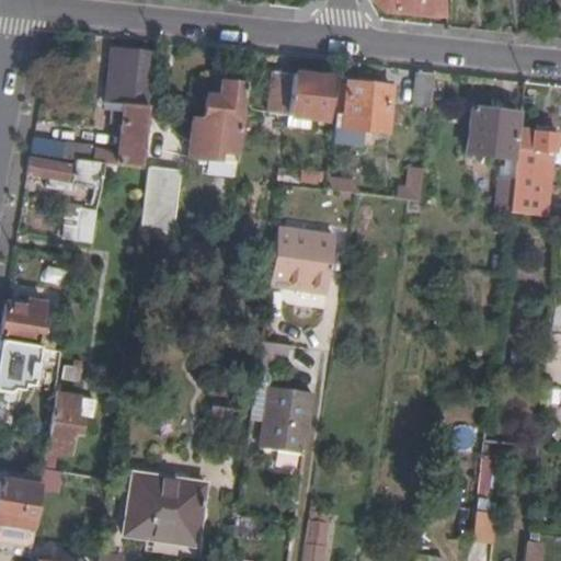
[(427,1),(432,0),(370,0),(382,11),(431,13),(427,1)]
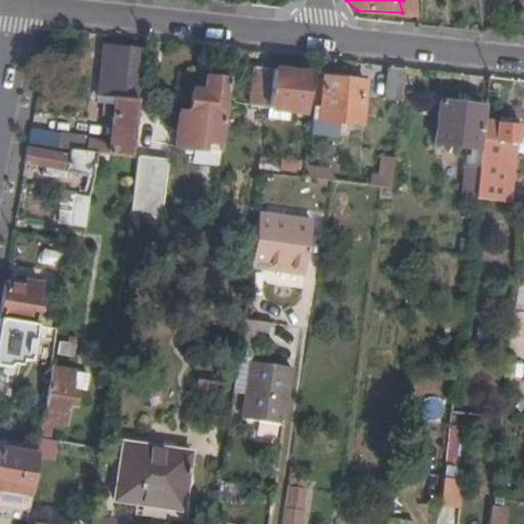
[(131,157),(144,50),(103,45),(96,103),(104,104),(103,116),(113,117),(110,142),(88,140),(88,137),(61,134),(30,130),(27,143),(61,148),(71,149),(95,153),(131,157)]
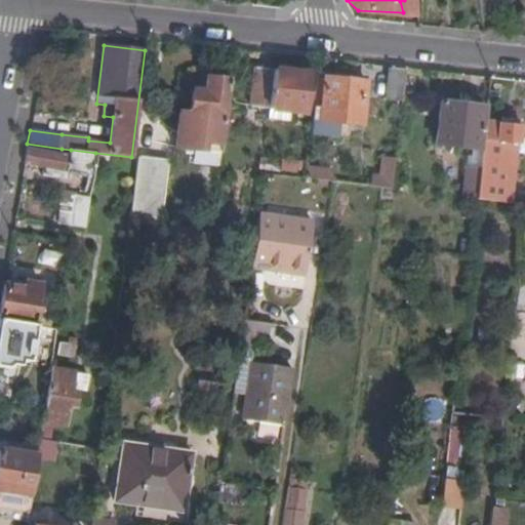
[(406,69),(391,67),(387,101),(402,102),(406,69)]
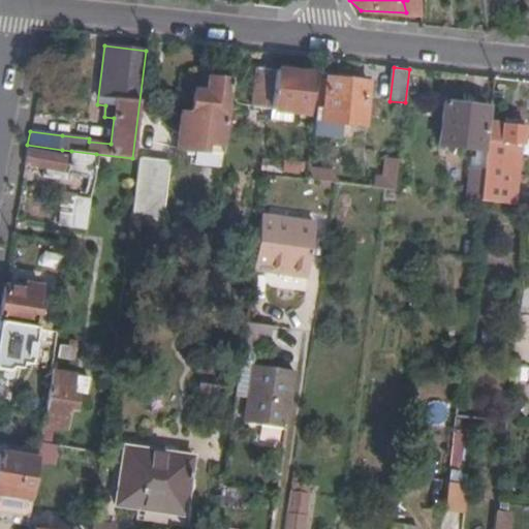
[(309,115),(313,74),(256,68),(252,107),(309,115)]
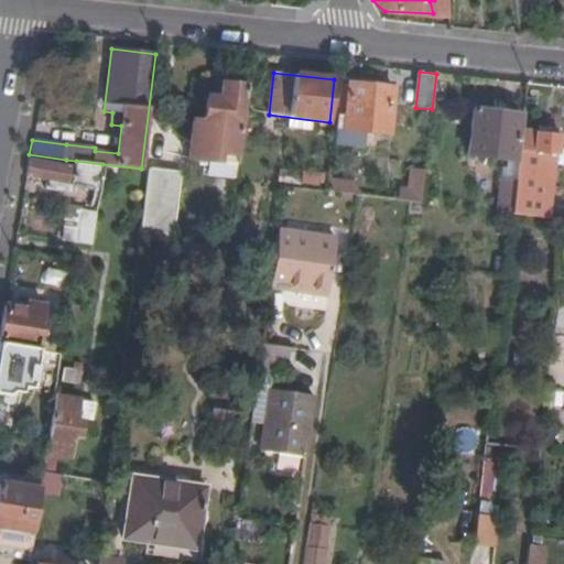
[(344,125),(350,83),(340,82),(336,122),(344,125)]
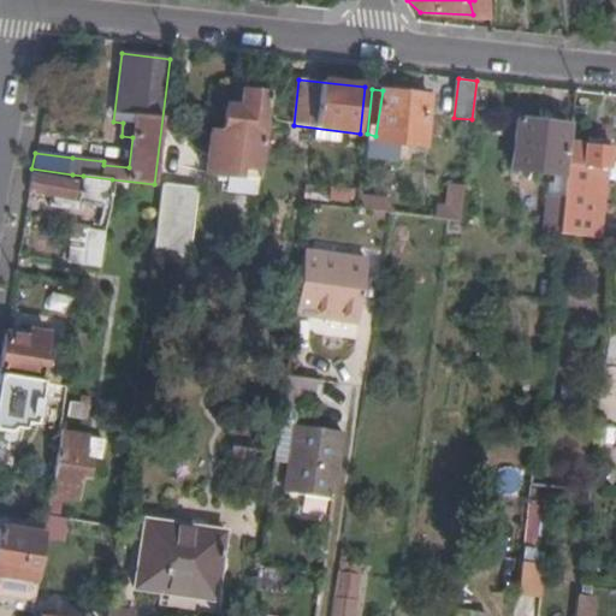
[(367,134),(365,153),(396,157),(398,143),(424,147),(430,96),(383,90),(375,136),(367,134)]
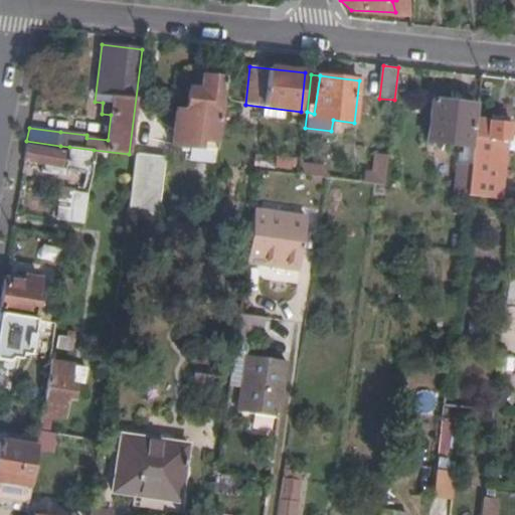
[(187,112),(221,116),(225,79),(202,76),(201,90),(188,89),(187,112)]
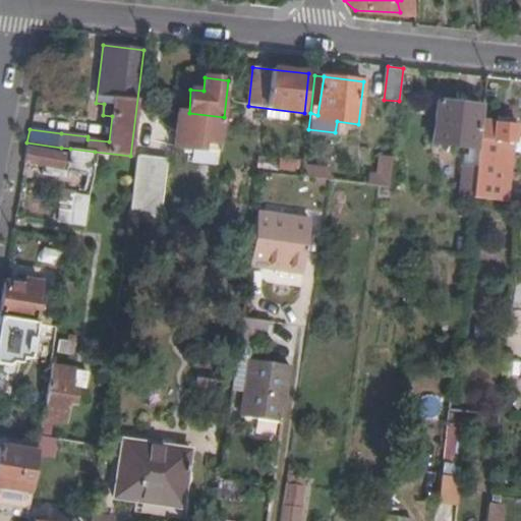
[(476,149),(481,106),(439,102),(432,143),(476,149)]
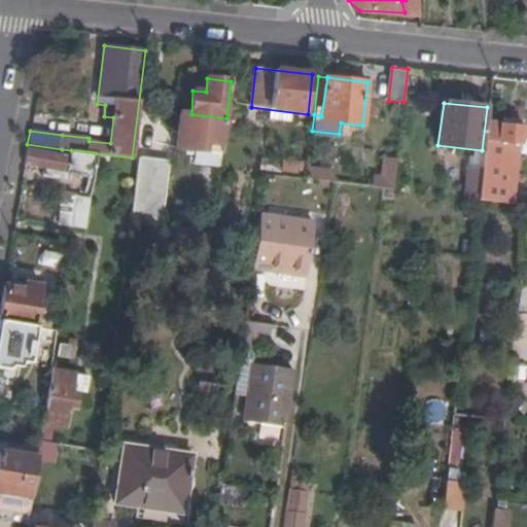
[(481,199),(481,202),(513,206),(519,145),(522,145),(524,127),(489,124),(485,162),(481,199)]
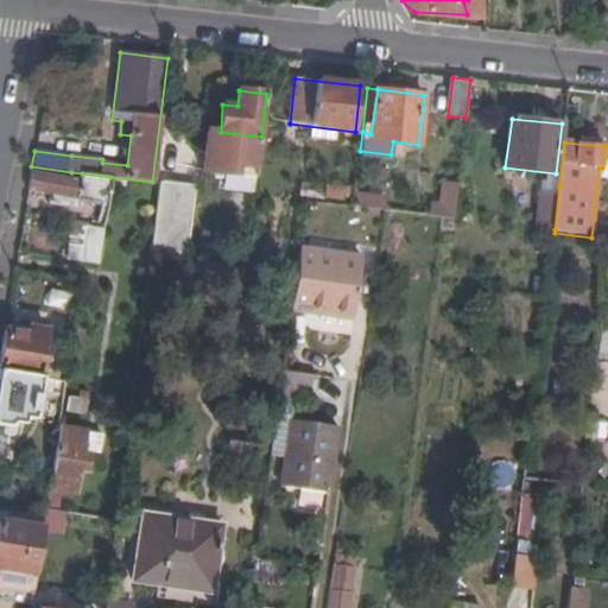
[(94,209),(106,211),(111,177),(82,173),(80,179),(31,171),(29,189),(52,192),(50,204),(71,207),(73,198),(94,202),(94,209)]
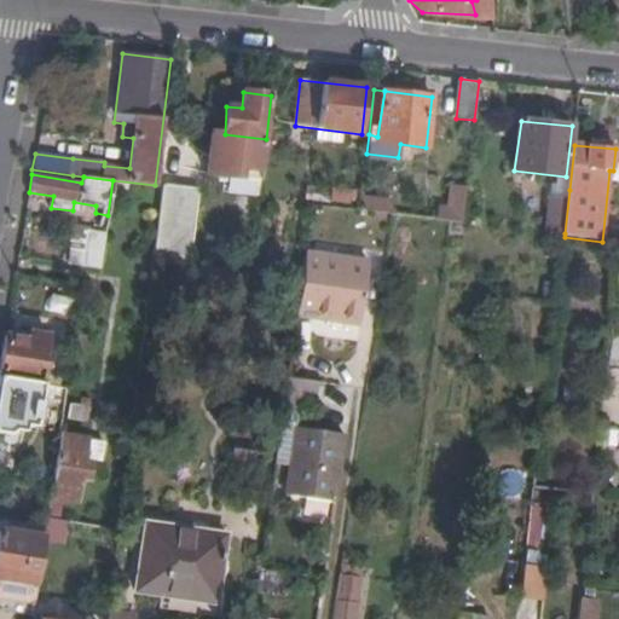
[(162,186),(154,259),(191,264),(201,187),(163,183),(162,186)]
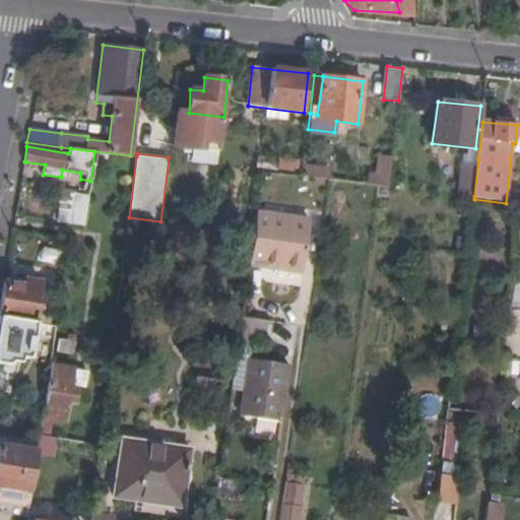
[(282,159),(282,156),(268,154),(267,169),(295,172),(296,168),(299,168),(299,161),(282,159)]
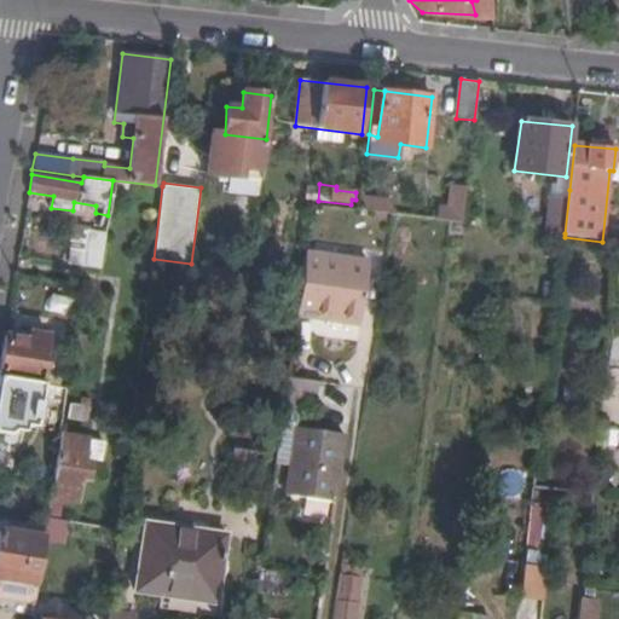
[(449,186),(447,204),(456,206),(456,212),(467,213),(468,189),(449,186)]
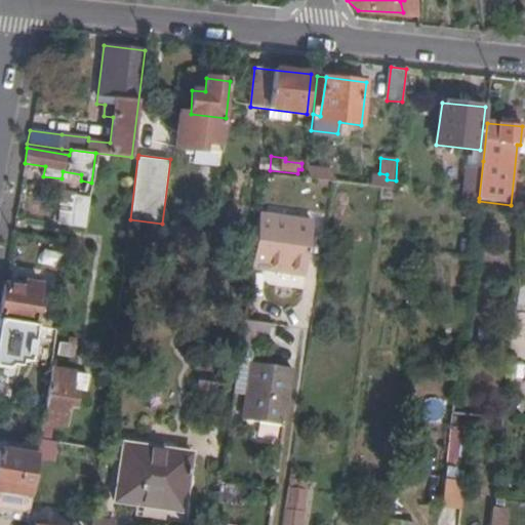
[(465,197),(479,198),(483,161),(470,160),(465,197)]
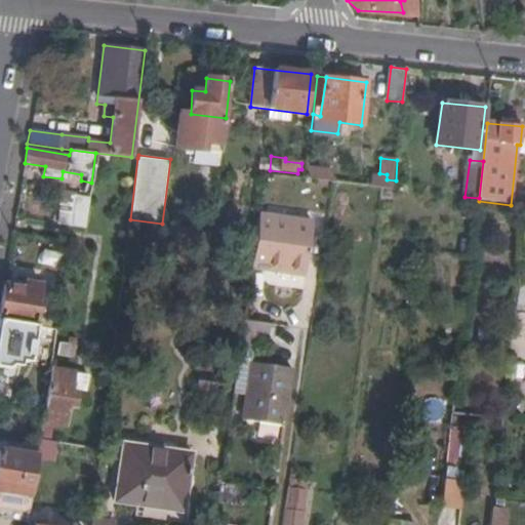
[(309,182),(331,180),(330,167),(309,168),(309,182)]
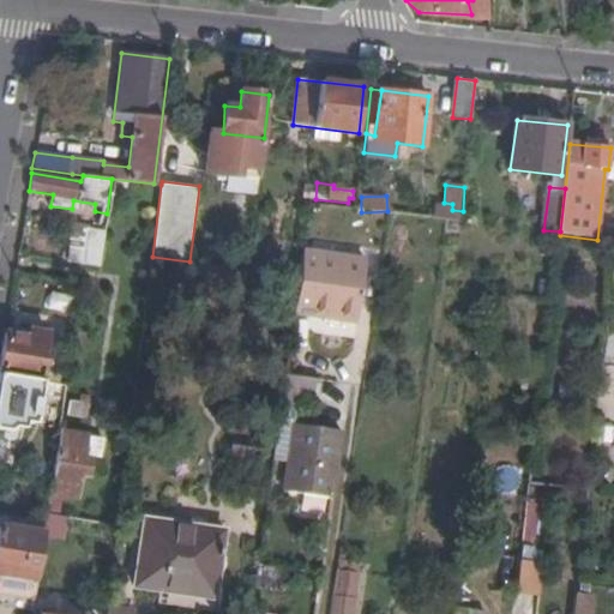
[(444,203),(441,221),(450,222),(461,224),(463,211),(452,210),(452,204),(444,203)]
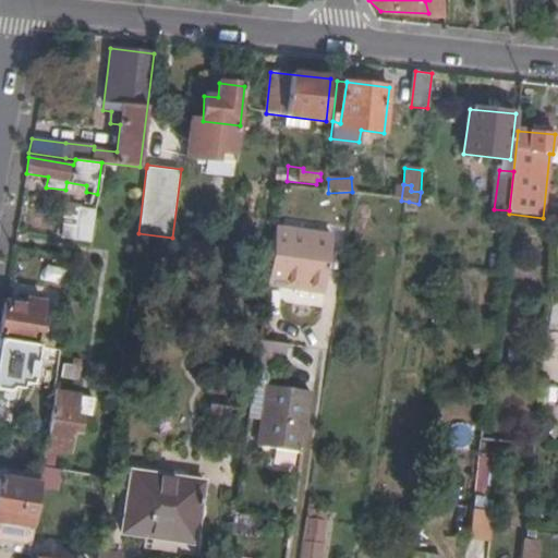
[(79,209),(64,207),(61,225),(63,225),(60,238),(73,240),(79,209)]
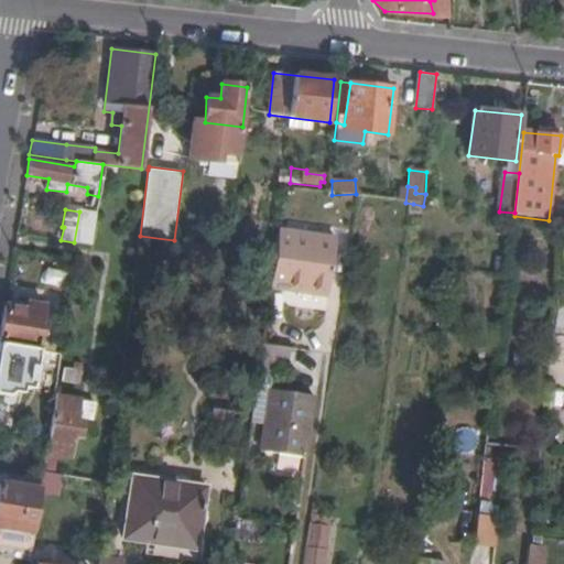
[(90,245),(96,213),(79,212),(74,242),(90,245)]
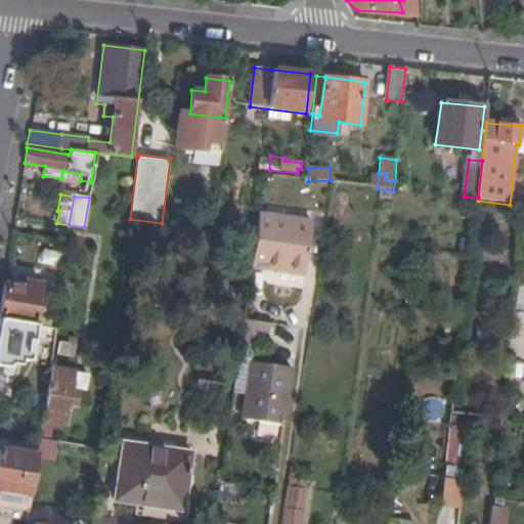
[(260,216),(257,239),(253,269),(305,276),(312,223),(260,216)]
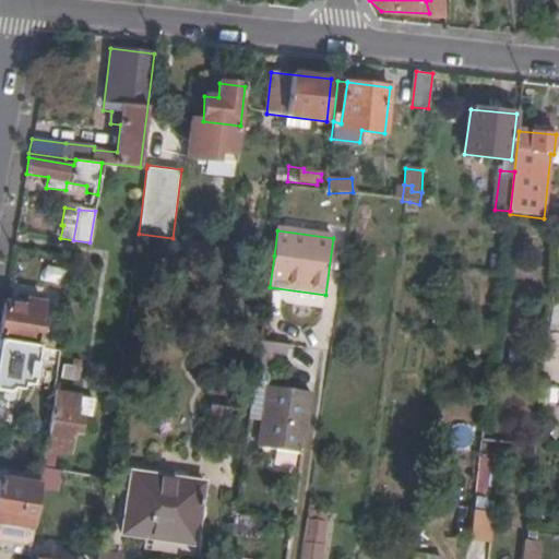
[(0,324),(0,339),(45,348),(46,341),(36,339),(43,304),(25,299),(24,306),(3,301),(0,324)]
